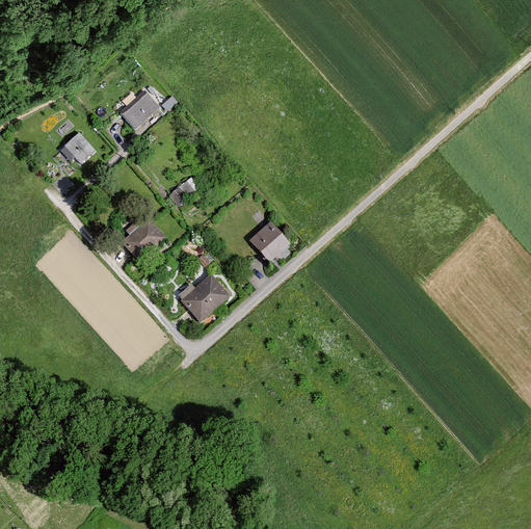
[(165,112),(147,93),(123,114),(140,134),(165,112)]
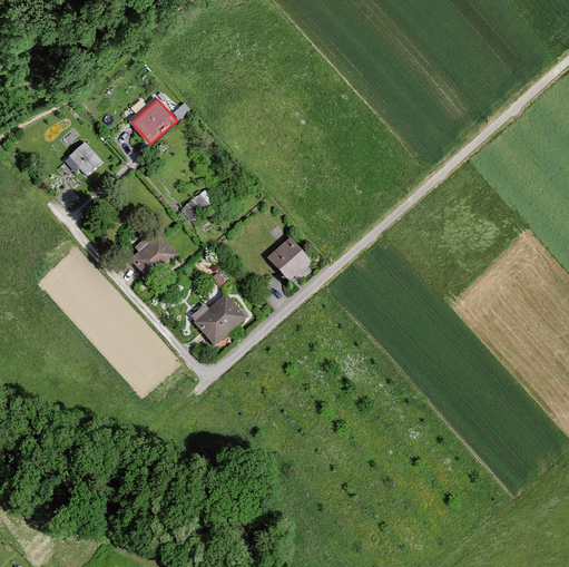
[(85,139),(68,155),(86,175),(102,159),(85,139)]
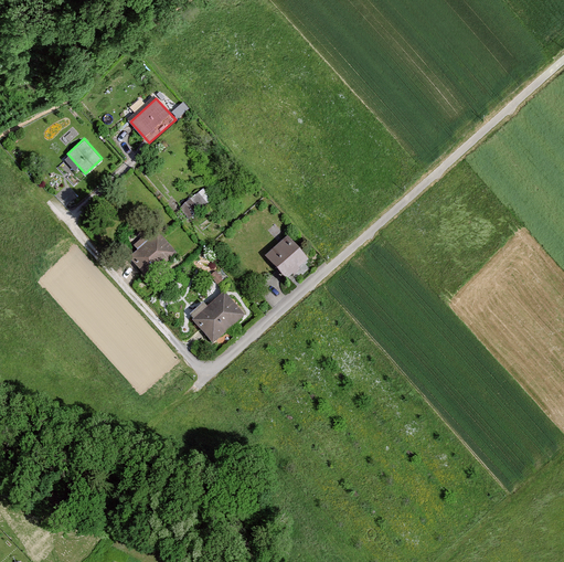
[(198,204),(191,198),(182,205),(189,212),(198,204)]
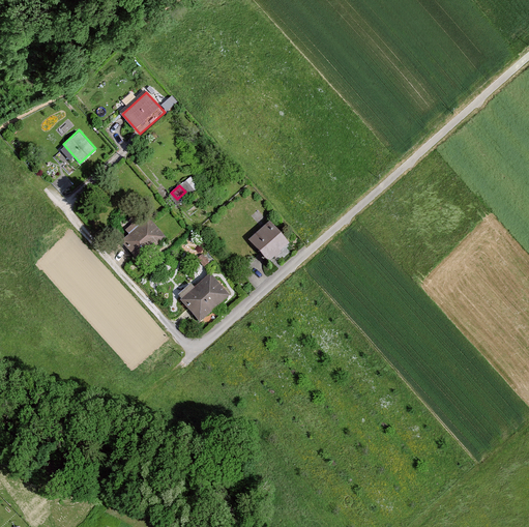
[(166,236),(146,215),(119,241),(139,262),(166,236)]
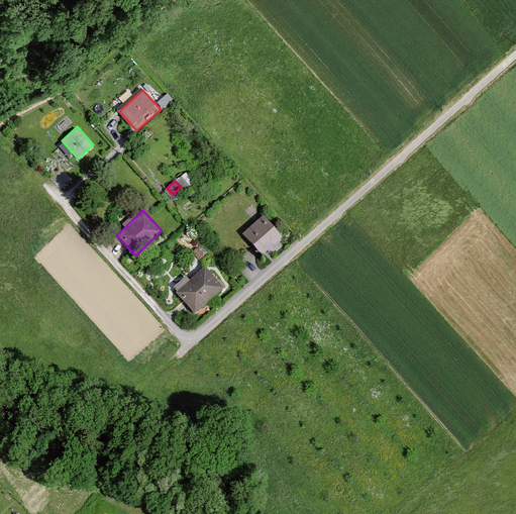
[(283,235),(263,214),(241,233),(262,254),(283,235)]
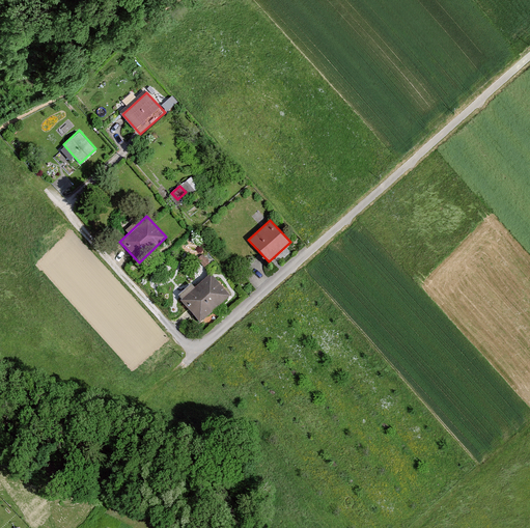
[(230,293),(211,272),(180,301),(199,322),(230,293)]
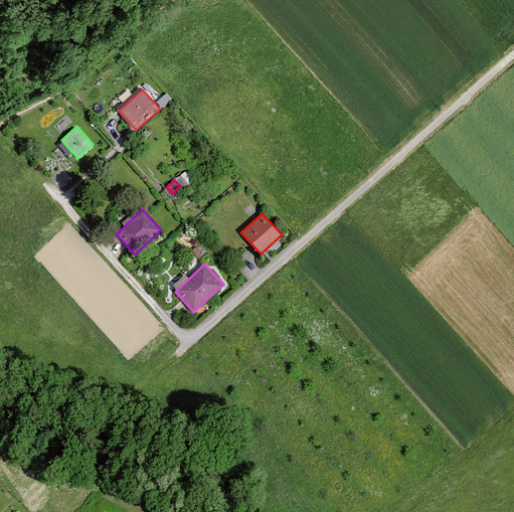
All buildings are outlined.
